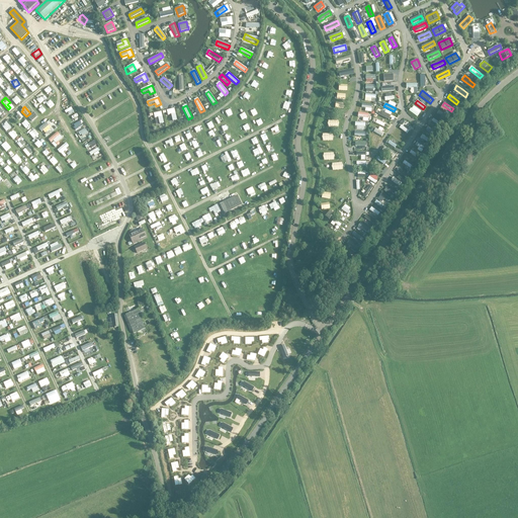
[(409,111),(417,117),(419,114),(411,108),(409,111)]
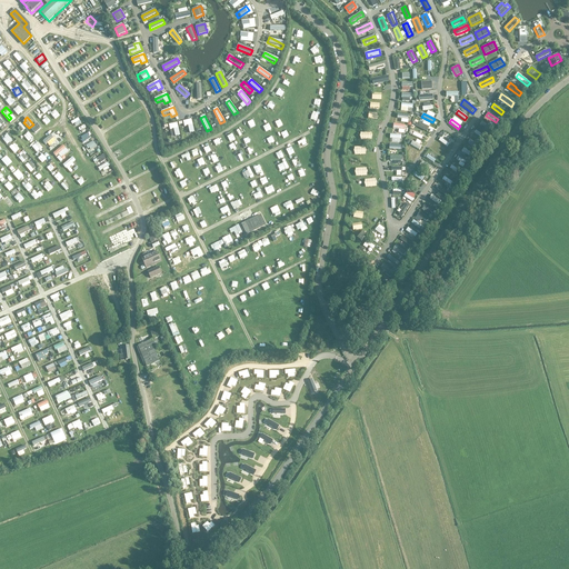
[(195,132),(191,120),(183,121),(185,127),(189,126),(190,133),(195,132)]
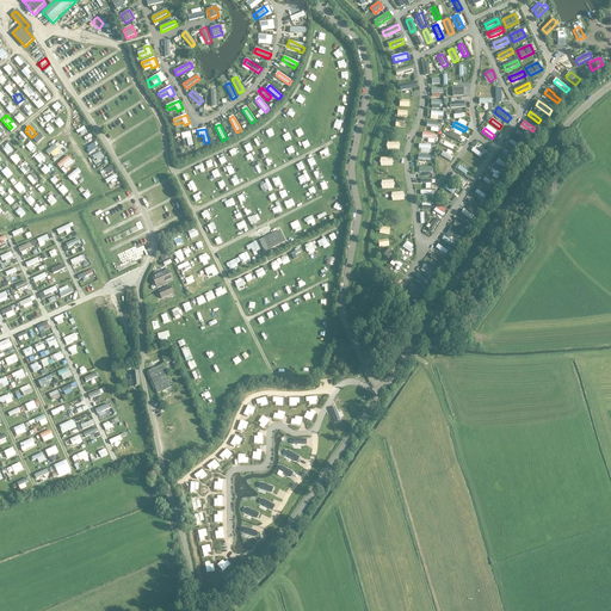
[(449,131),(446,136),(458,141),(461,137),(449,131)]
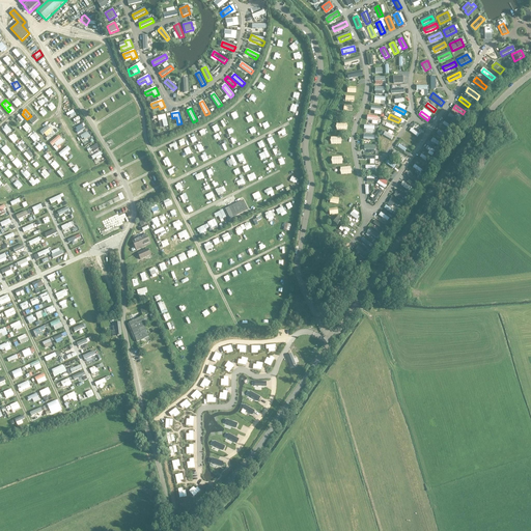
[(32,124),(38,120),(34,115),(29,120),(32,124)]
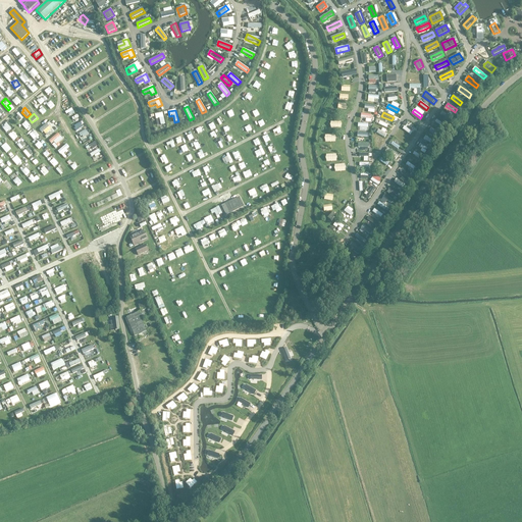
[(157,119),(152,122),(154,132),(161,129),(157,119)]
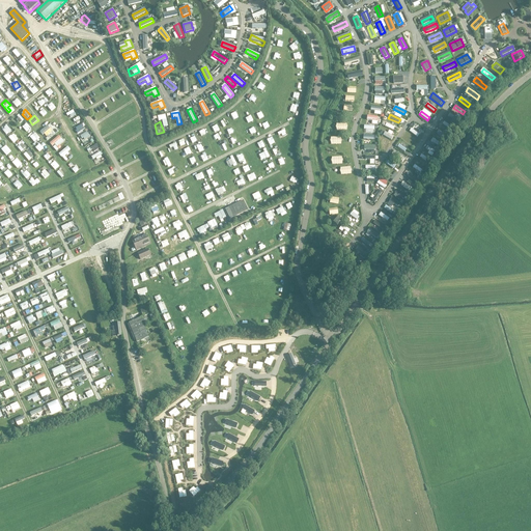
[(65,134),(62,129),(54,133),(57,138),(65,134)]
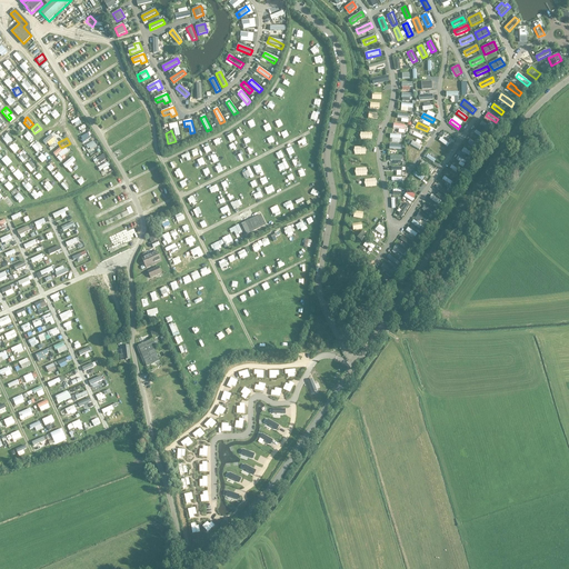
[(440,138),(438,141),(447,147),(449,145),(440,138)]
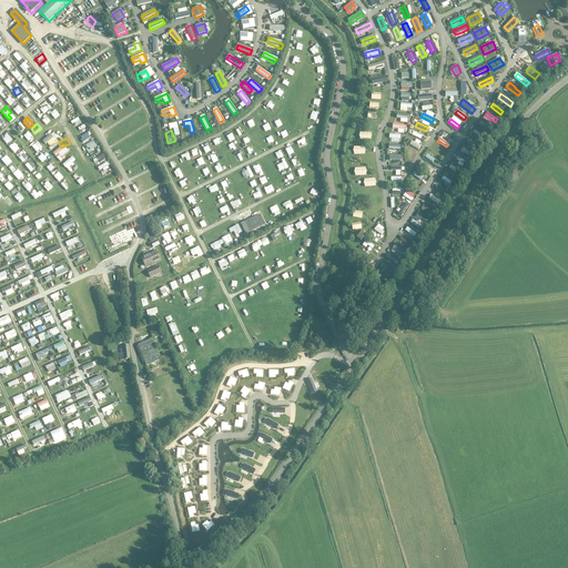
[(36,139),(31,142),(37,149),(41,144),(36,139)]
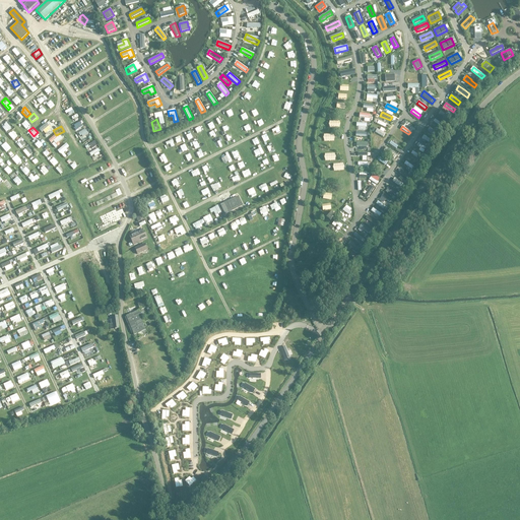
[(386,133),(378,128),(375,132),(383,137),(386,133)]
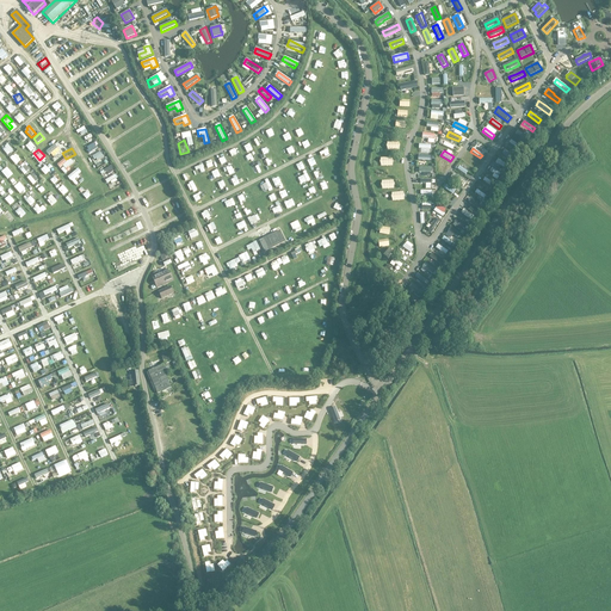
[(57,165),(62,160),(56,154),(51,159),(57,165)]
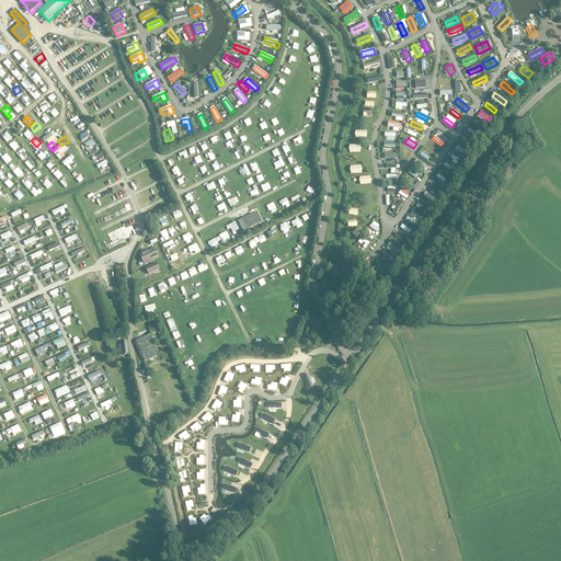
[(457,146),(455,149),(464,155),(466,151),(457,146)]
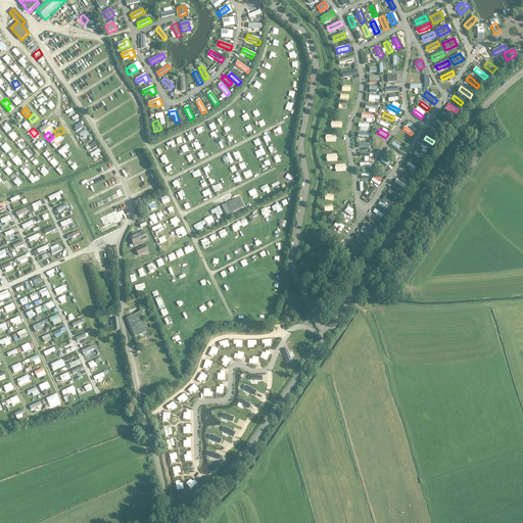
[(36,146),(41,143),(37,138),(32,141),(36,146)]
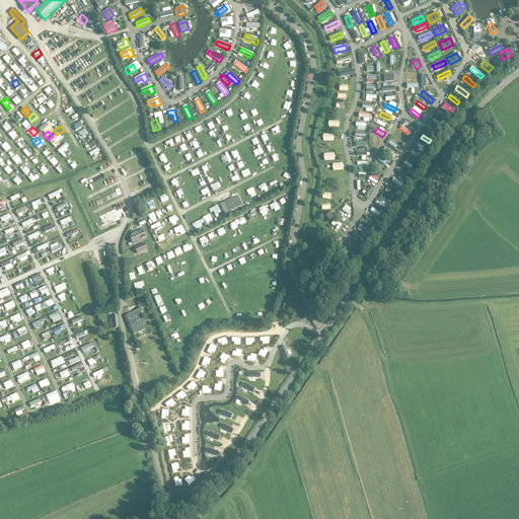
[(20,147),(25,144),(20,138),(16,142),(20,147)]
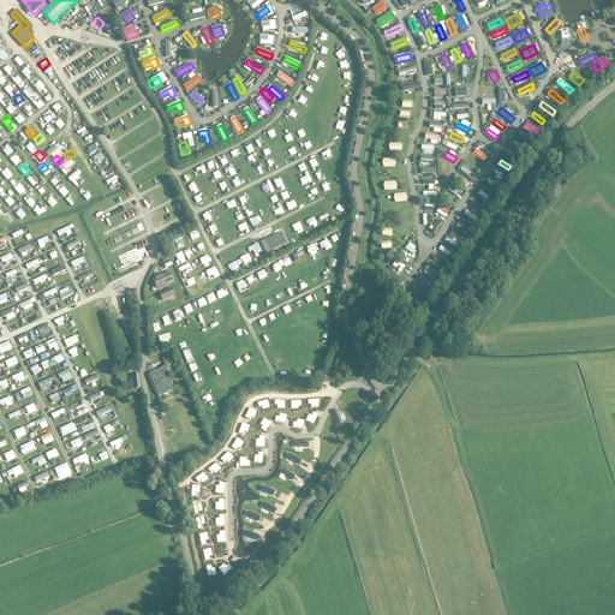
[(314,169),(316,177),(323,174),(320,167),(314,169)]
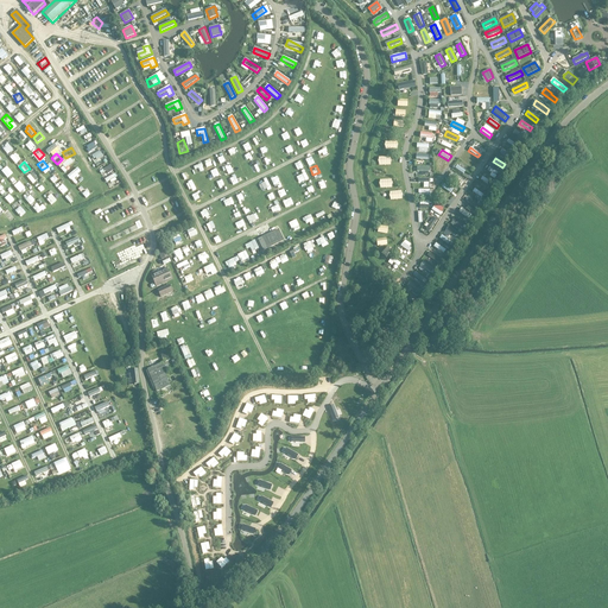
[(31,181),(36,176),(30,170),(25,175),(31,181)]
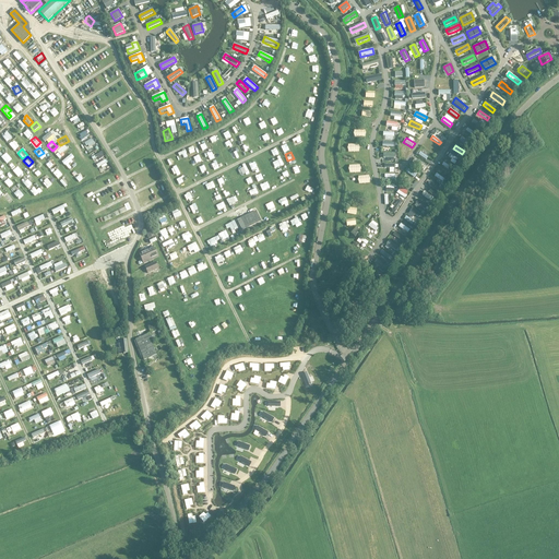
[(426,167),(415,158),(412,163),(424,170),(426,167)]
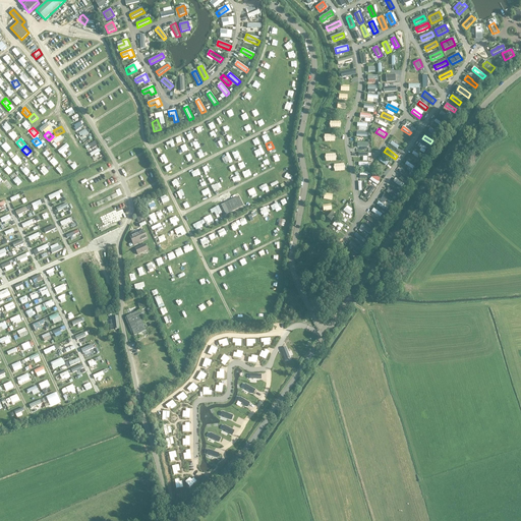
[(42,173),(47,169),(43,164),(38,167),(42,173)]
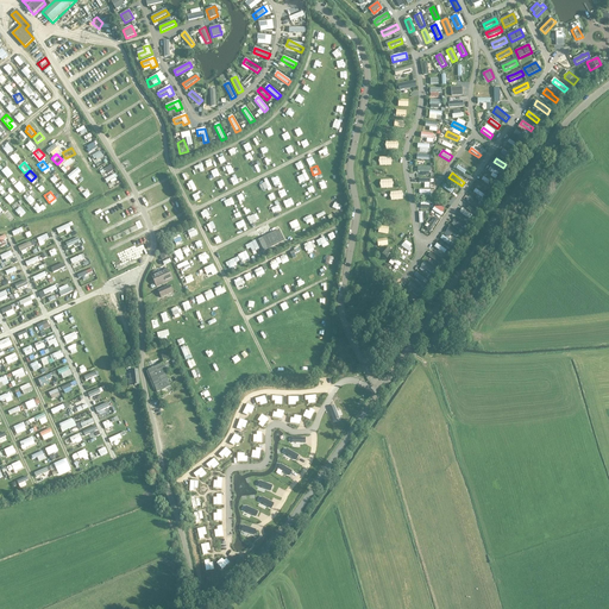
[(470,198),(466,201),(476,209),(479,207),(470,198)]
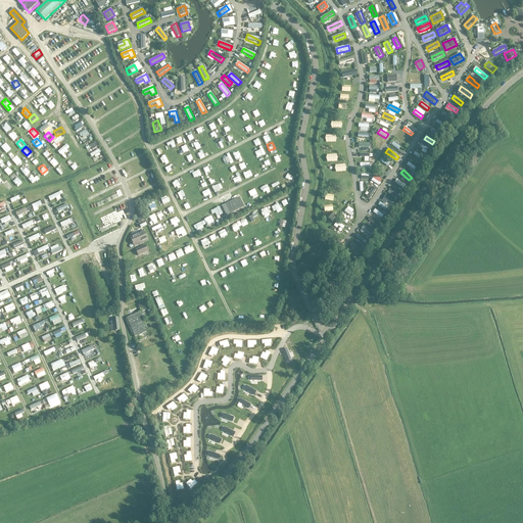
[(31,181),(36,178),(31,173),(27,176),(31,181)]
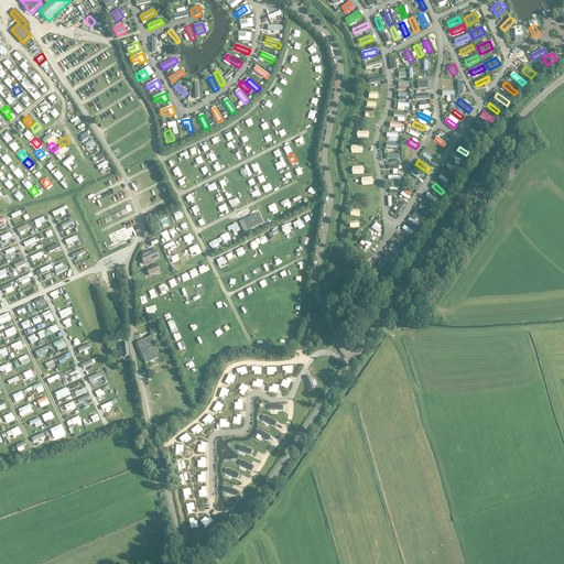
[(18,198),(22,194),(17,188),(12,193),(18,198)]
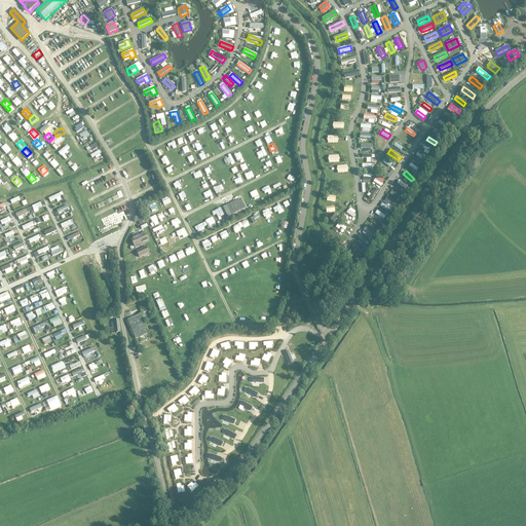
[(400,180),(397,183),(406,189),(408,186),(400,180)]
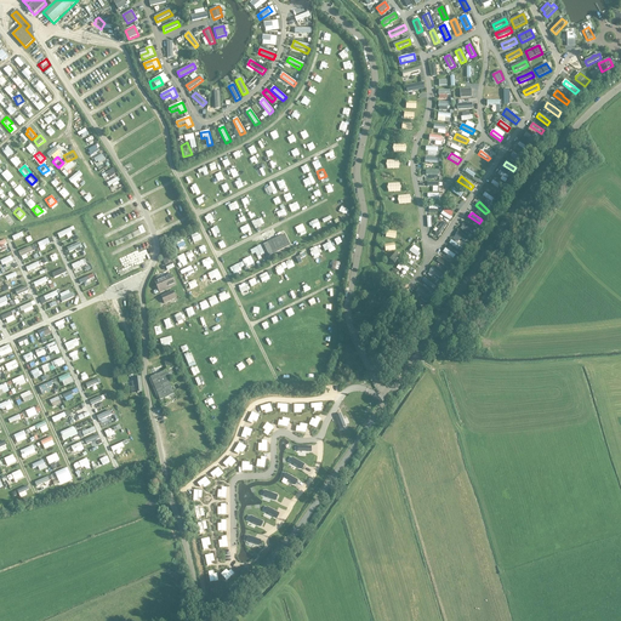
[(443,222),(436,234),(439,237),(448,224),(443,222)]
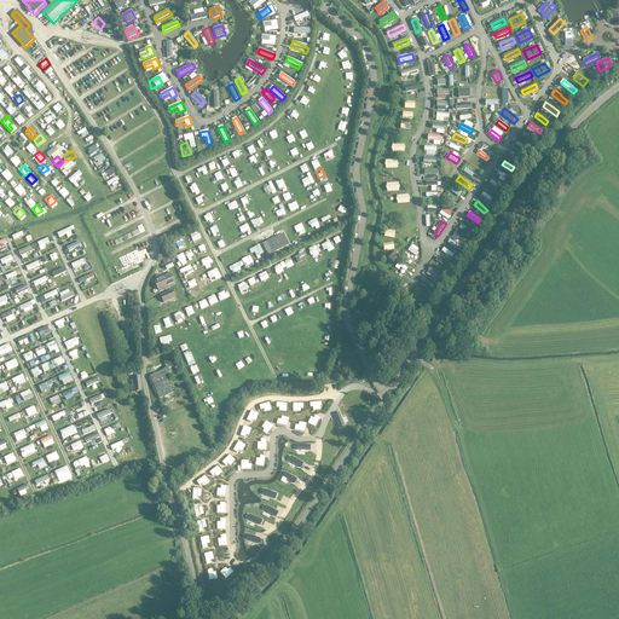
[(463,221),(461,225),(470,232),(473,229),(463,221)]
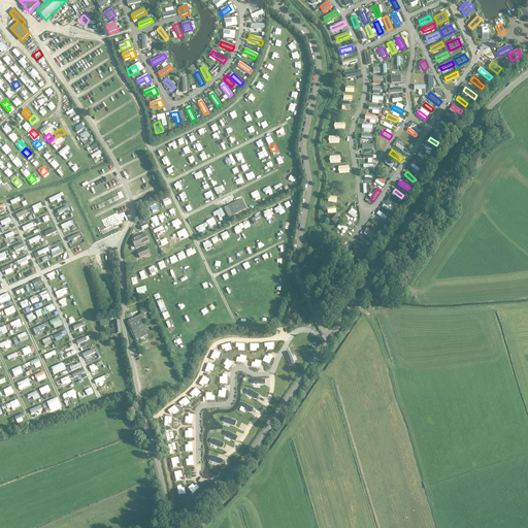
[(161,197),(163,203),(169,200),(167,195),(161,197)]
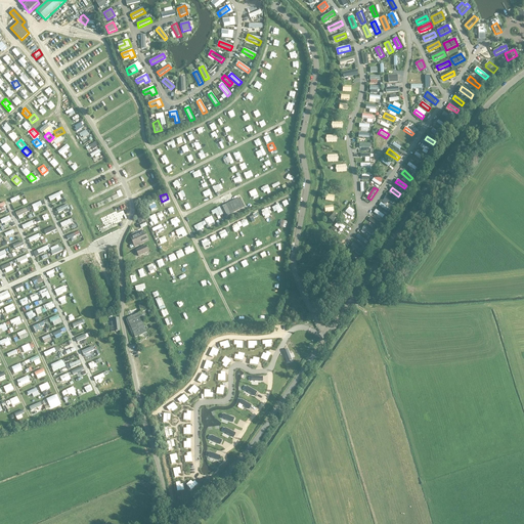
[(395,202),(386,195),(384,199),(393,205),(395,202)]
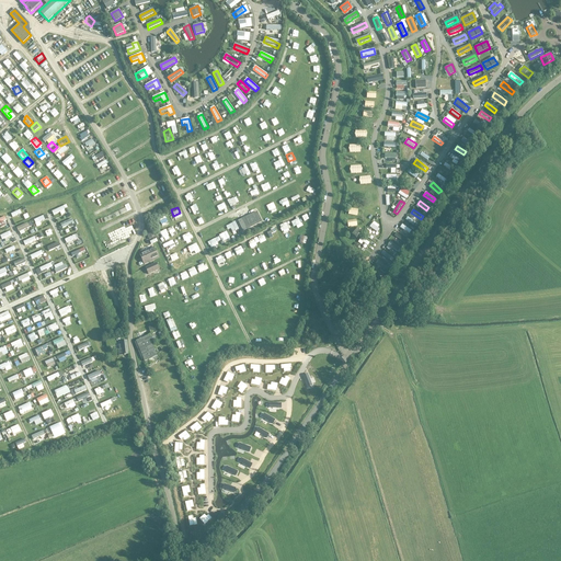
[(255,212),(241,219),(245,229),(261,221),(255,212)]
